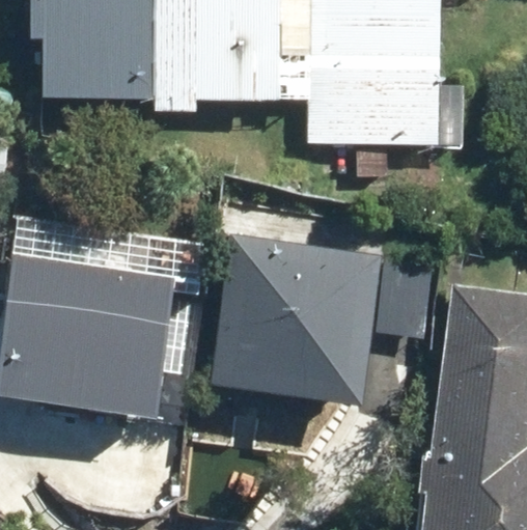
[(32,0),(32,38),(45,38),(44,94),(311,101),(310,142),(464,145),(465,83),(438,83),(439,0),(32,0)]
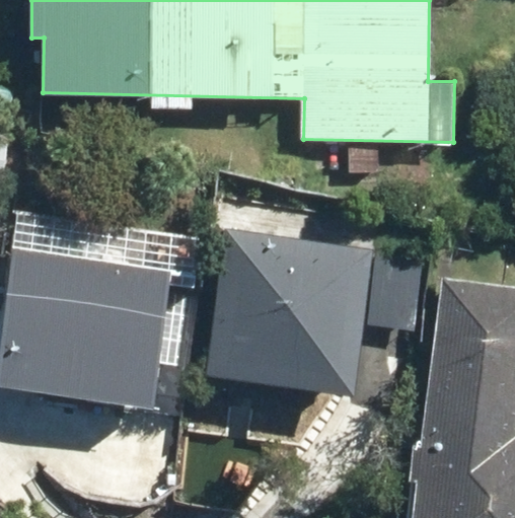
[(377,247),(226,227),(203,376),(352,397),(377,247)]
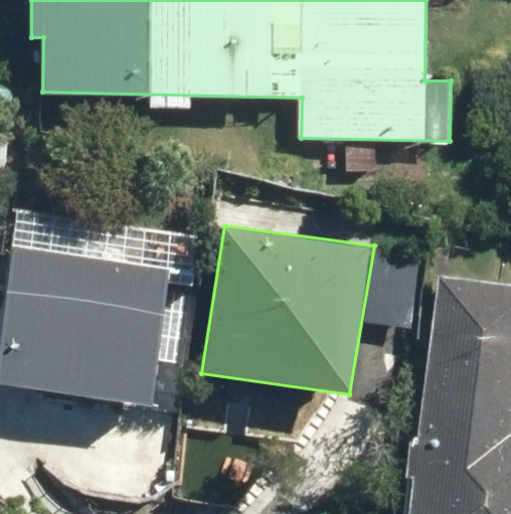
[(172,268),(13,243),(0,332),(0,384),(151,407),(172,268)]
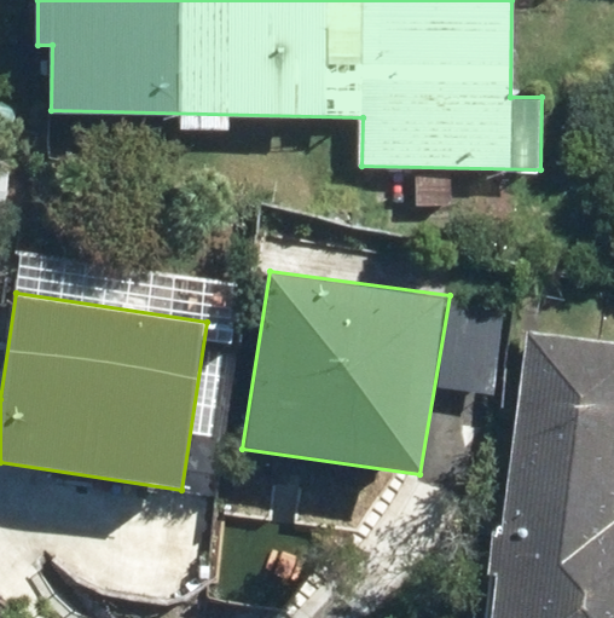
[(503,307),(450,301),(440,387),(493,393),(503,307)]
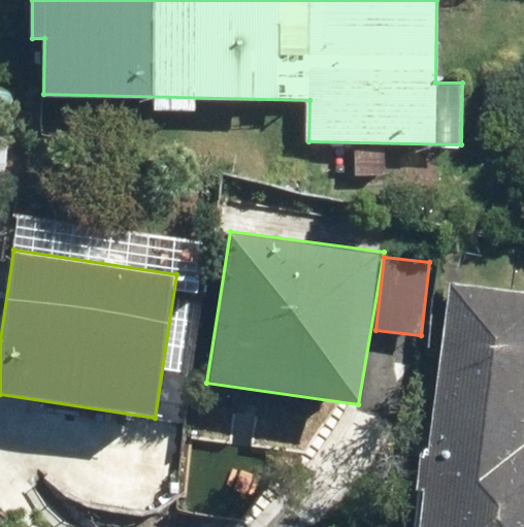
[(523,286),(450,276),(413,526),(523,526),(523,286)]
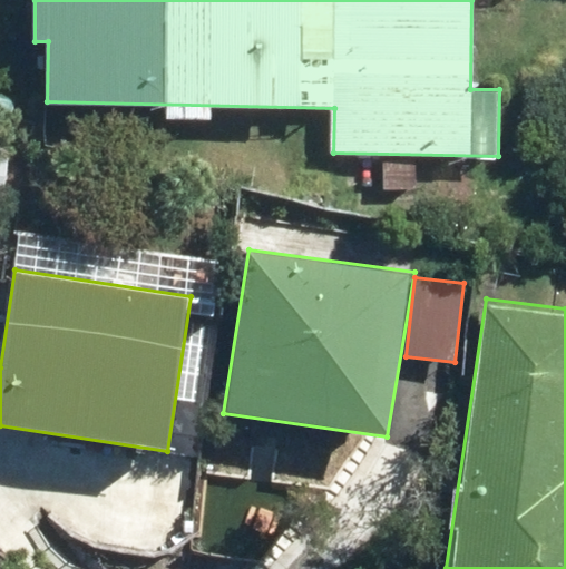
All buildings are outlined.
